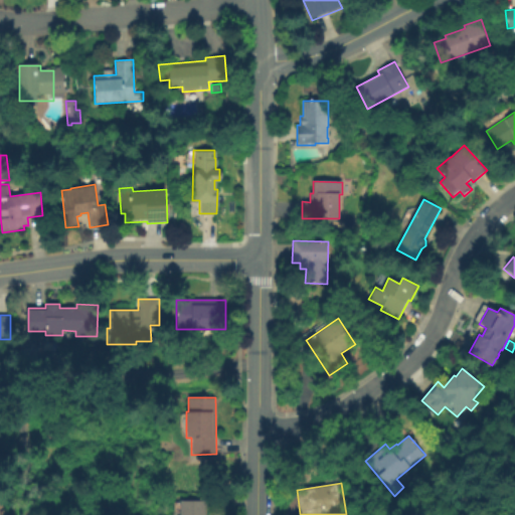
[(180,514),(180,501),(207,501),(207,514),(180,514)]
